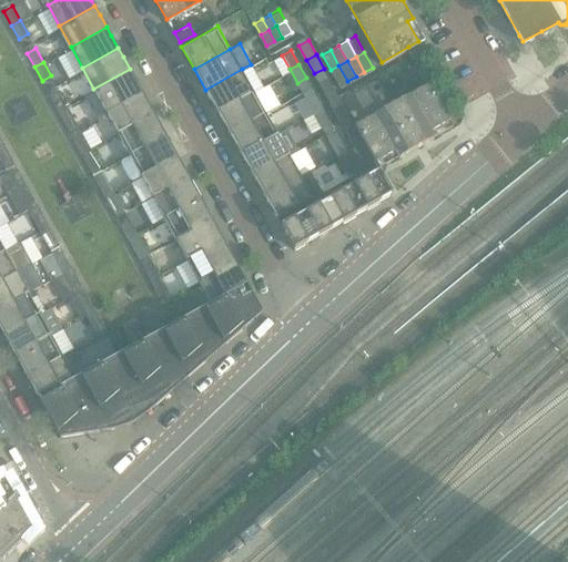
[(347,81),(338,65),(331,70),(340,85),(347,81)]
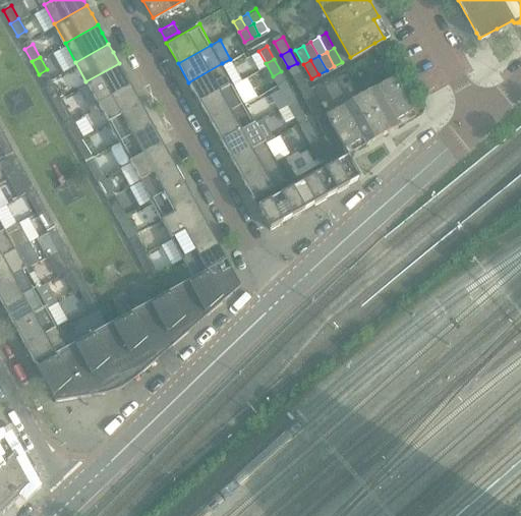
[(129,82),(123,71),(119,63),(85,81),(97,101),(129,82)]
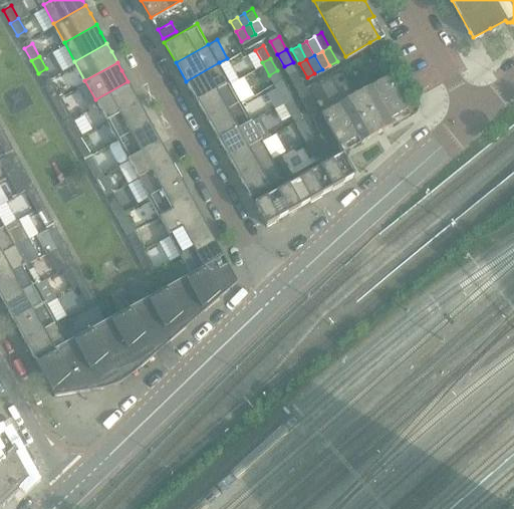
[(229,81),(219,62),(186,81),(197,99),(229,81)]
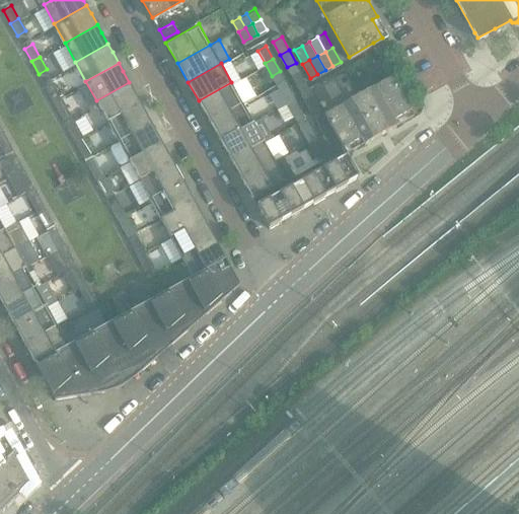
[(392,119),(411,108),(391,74),(323,113),(343,146),(361,136),(364,142),(395,124),(392,119)]
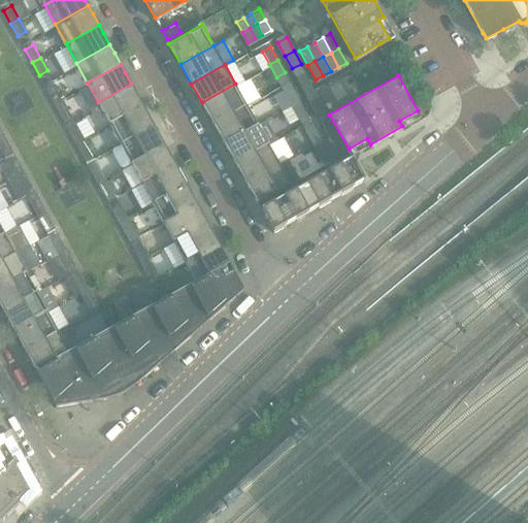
[(306,95),(316,90),(308,76),(299,82),(306,95)]
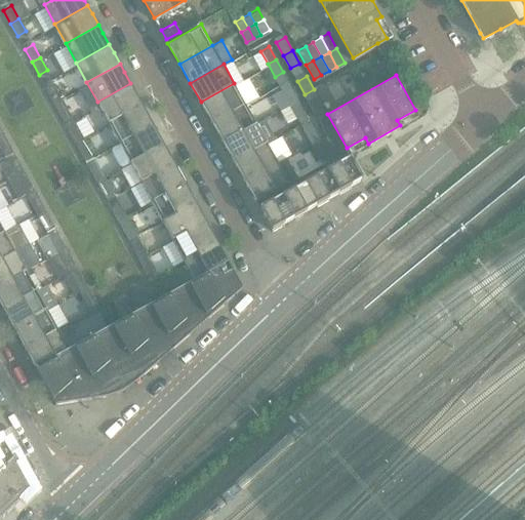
[(62,96),(54,83),(46,88),(52,101),(62,96)]
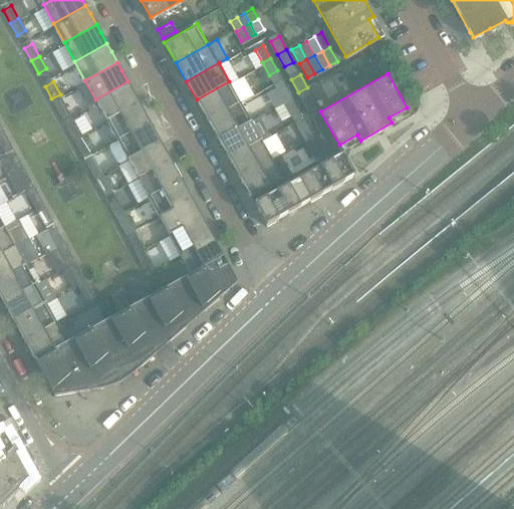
[(139,100),(133,89),(127,81),(95,99),(105,118),(139,100)]
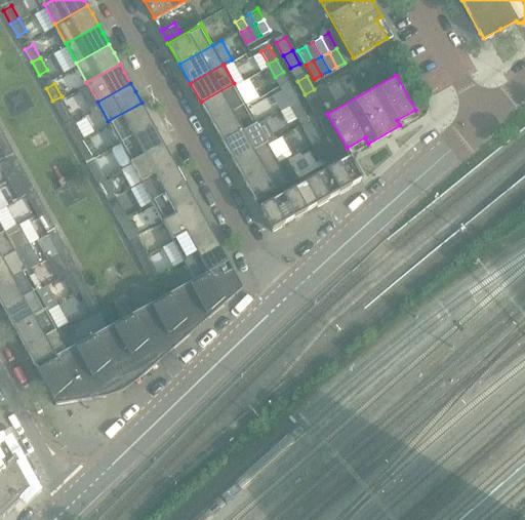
[(245,103),(234,83),(201,102),(211,121),(245,103)]
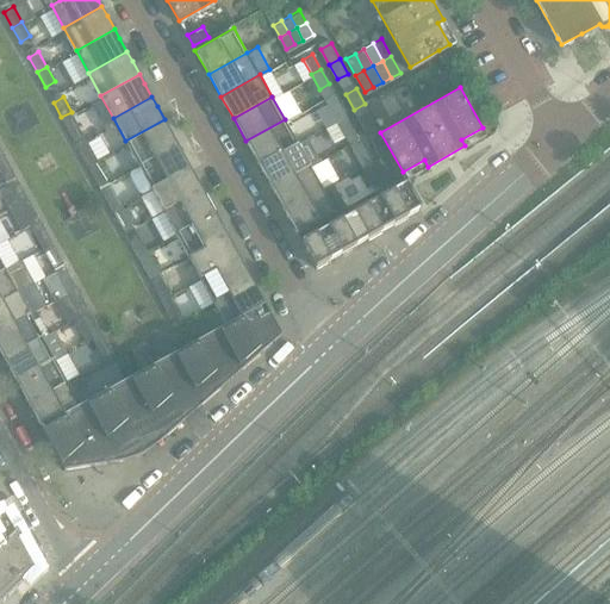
[(346,114),(337,99),(328,105),(327,103),(316,110),(324,126),(336,119),(346,114)]
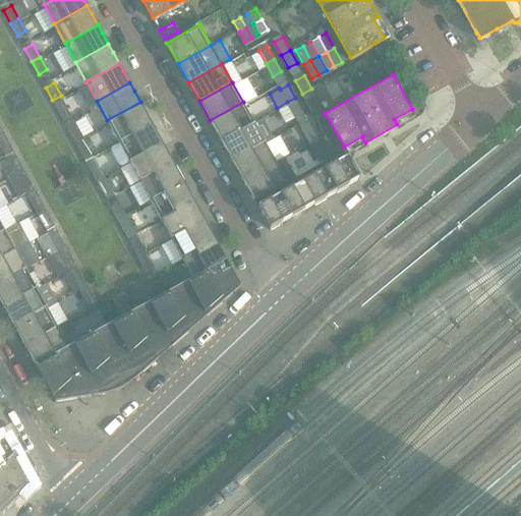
[(311,89),(302,94),(309,106),(319,101),(311,89)]
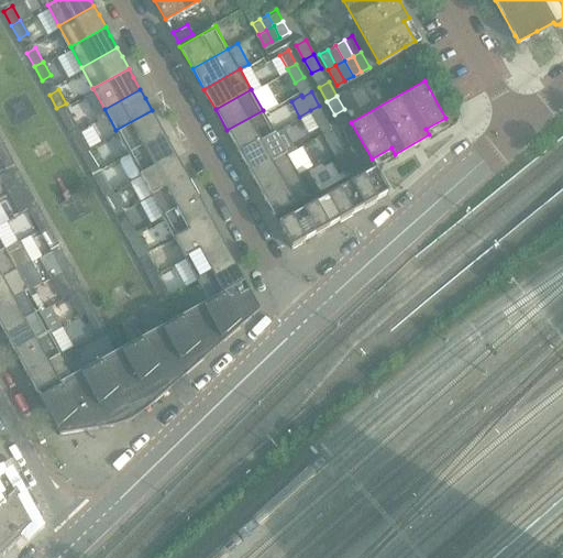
[(74,117),(66,104),(56,108),(64,122),(74,117)]
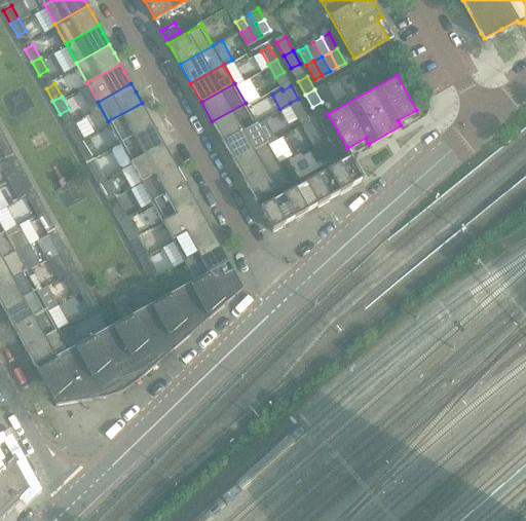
[(305,111),(298,99),(290,103),(297,116),(305,111)]
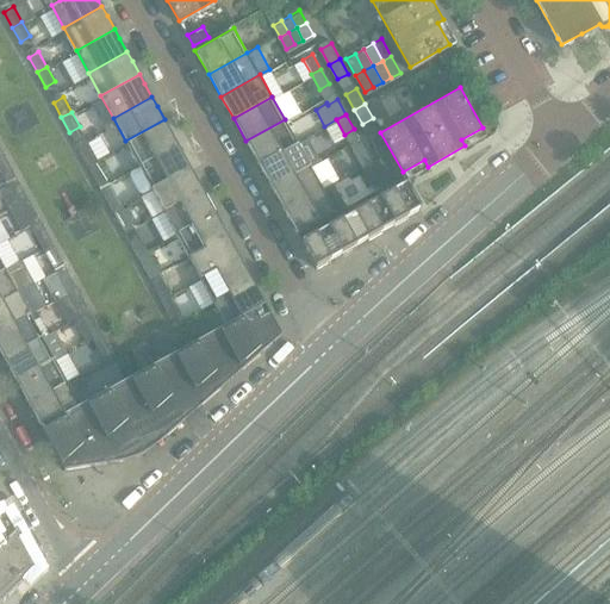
[(176,142),(169,129),(165,119),(125,141),(138,163),(176,142)]
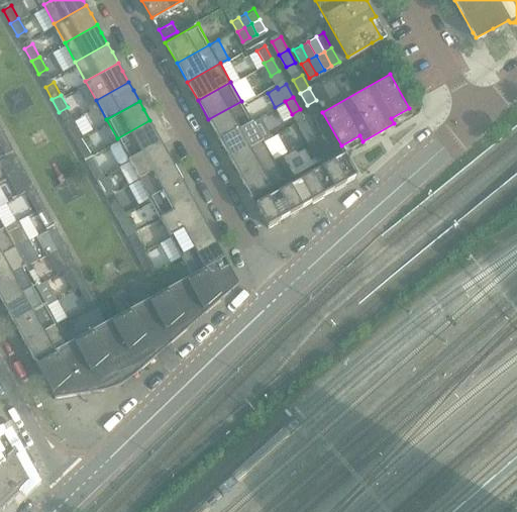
[(251,120),(241,101),(208,119),(219,138),(251,120)]
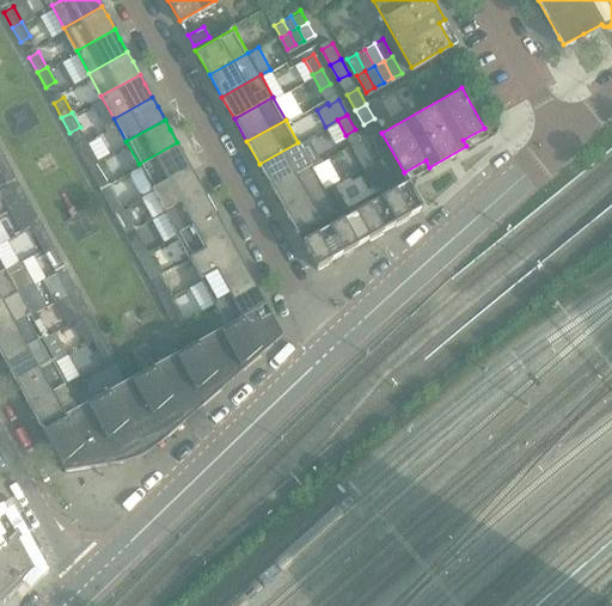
[(380,154),(390,150),(383,134),(372,140),(380,154)]
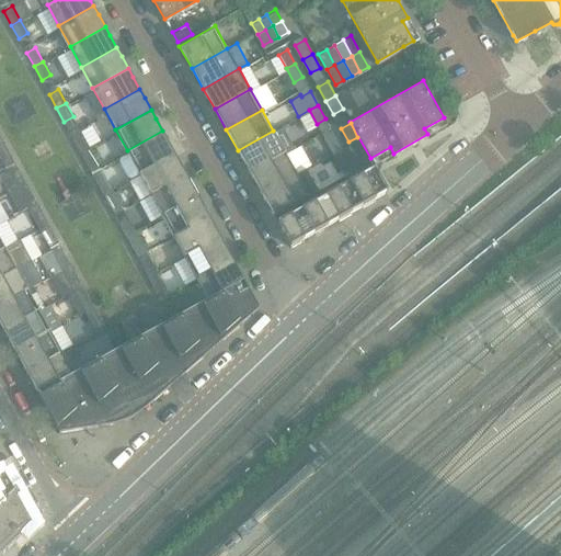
[(89,144),(81,131),(71,135),(79,149),(89,144)]
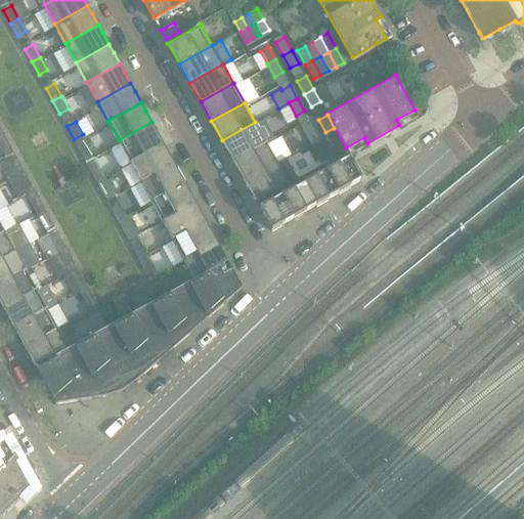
[(162,141),(157,130),(151,122),(119,140),(113,143),(112,148),(119,163),(122,164),(129,160),(162,141)]
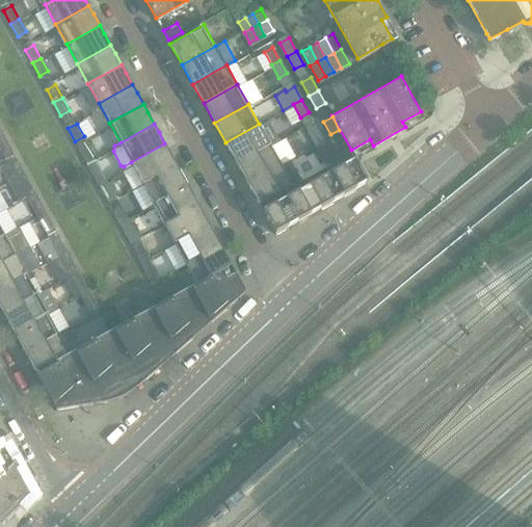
[(270,143),(259,124),(225,142),(236,162),(270,143)]
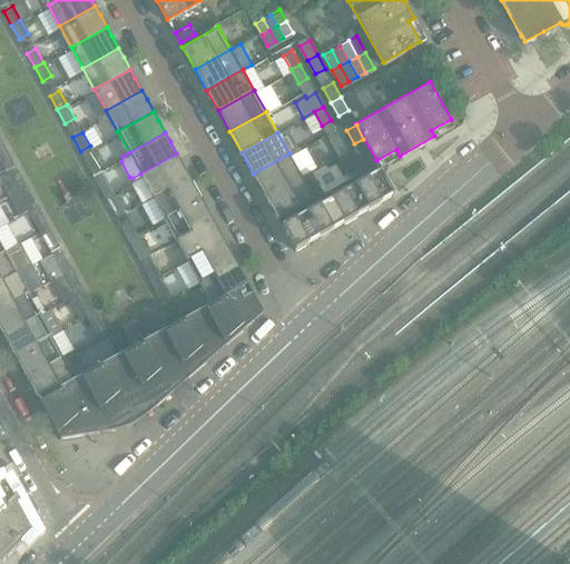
[(346,148),(338,135),(330,139),(337,154),(346,148)]
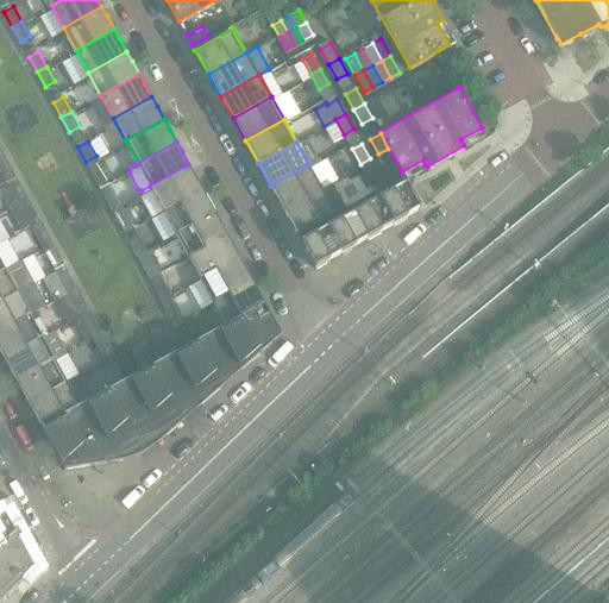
[(388,149),(378,154),(387,169),(396,163),(388,149)]
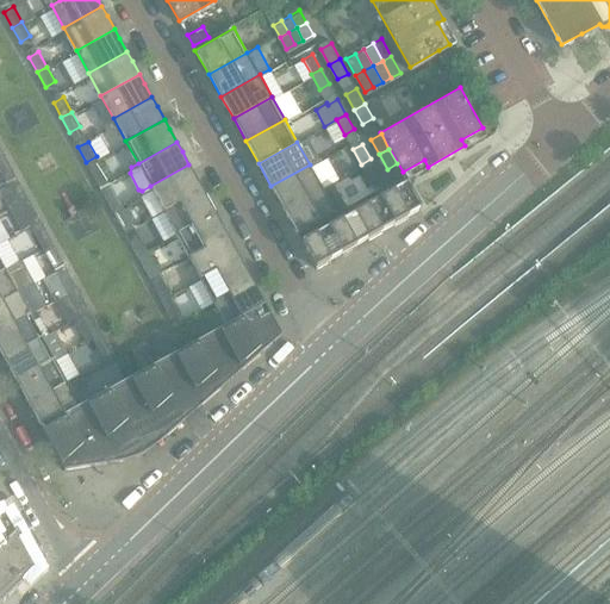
[(11,164),(2,150),(0,150),(0,169),(0,170),(11,164)]
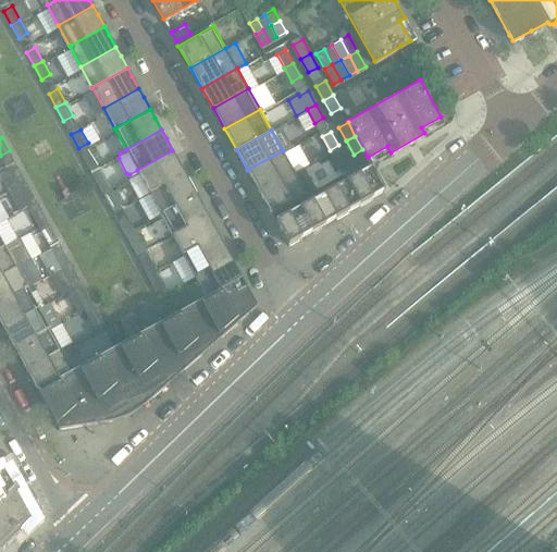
[(96,157),(88,143),(78,148),(86,162),(96,157)]
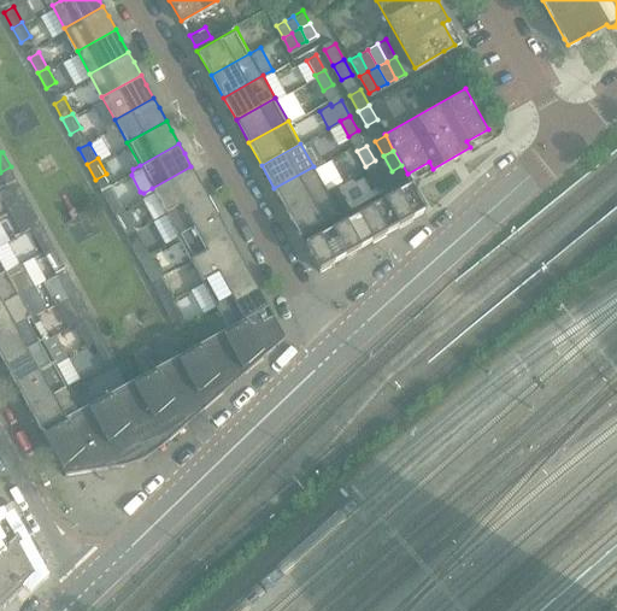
[(383,176),(375,160),(365,166),(374,182),(383,176)]
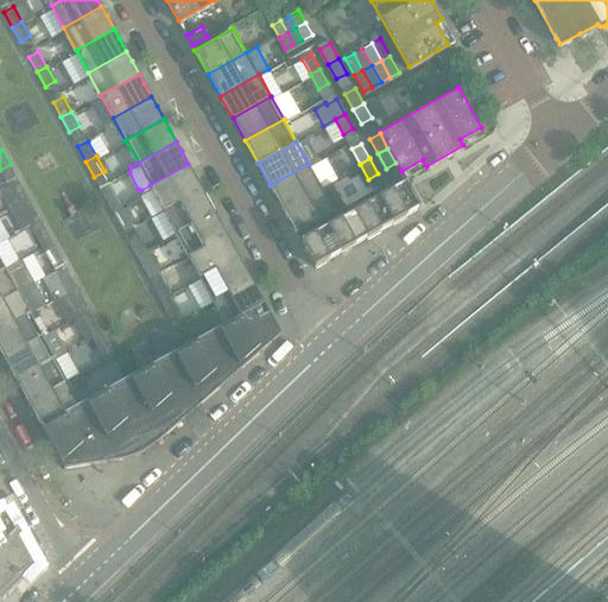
[(201,187),(194,173),(188,164),(150,185),(162,208),(201,187)]
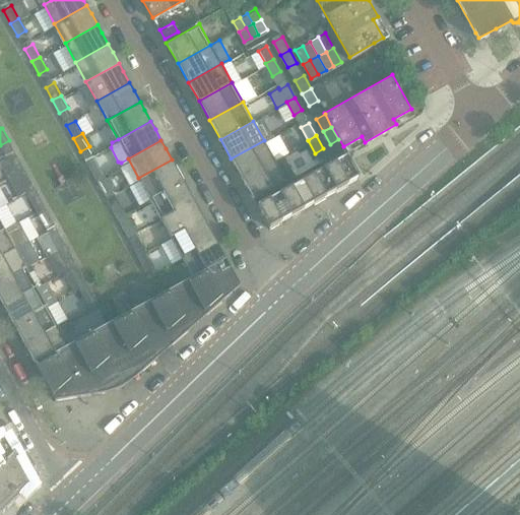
[(274,159),(264,140),(231,158),(242,178),(274,159)]
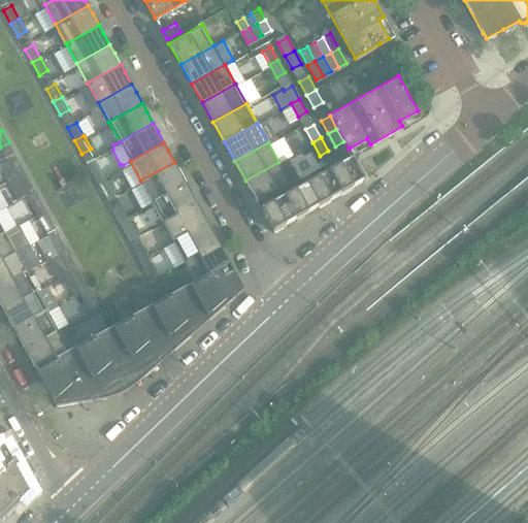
[(23,168),(15,156),(0,164),(0,166),(6,177),(14,173),(23,168)]
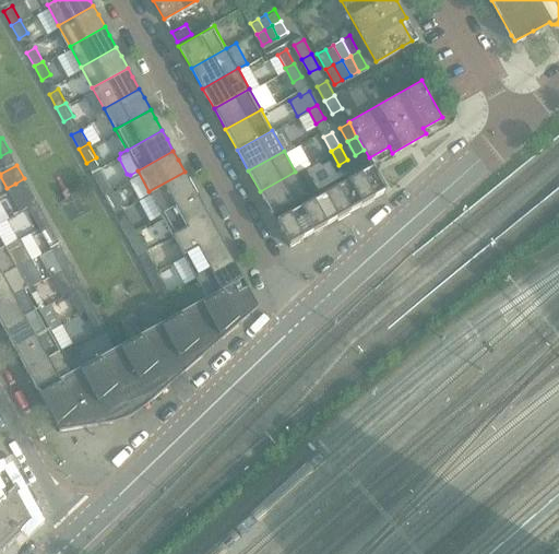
[(385,188),(372,165),(347,179),(360,202),(385,188)]
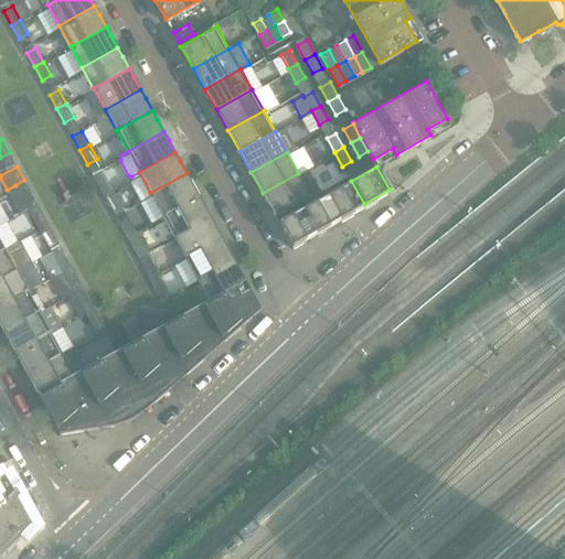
[(113,187),(105,173),(95,179),(103,192),(113,187)]
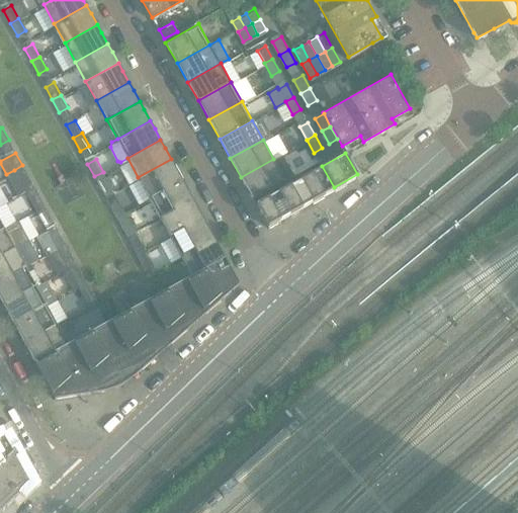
[(181,178),(175,167),(171,159),(138,177),(149,196),(181,178)]
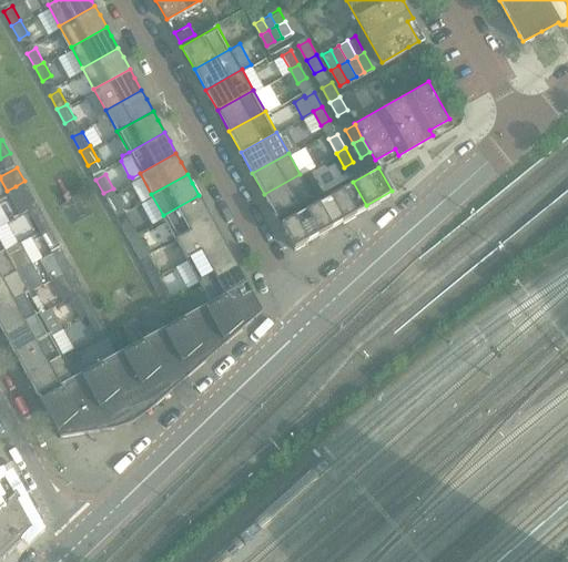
[(312,195),(300,174),(264,194),(276,215),(312,195)]
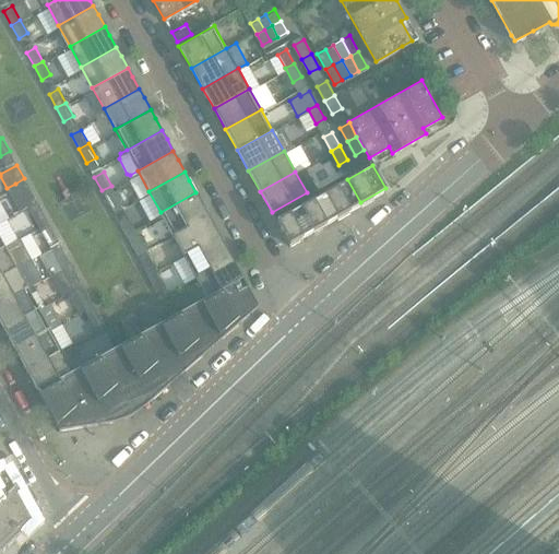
[(32,192),(24,178),(15,184),(23,198),(32,192)]
